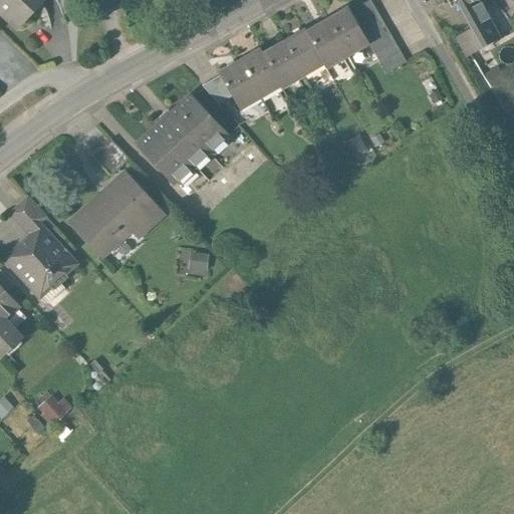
[(0,0),(0,11),(17,28),(39,4),(41,6),(46,0),(0,0)]
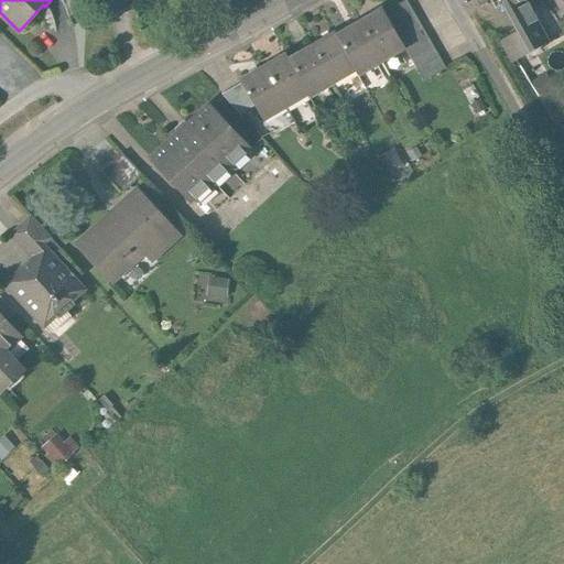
[(405,0),(404,0),(384,12),(405,47),(424,80),(445,68),(405,0)]
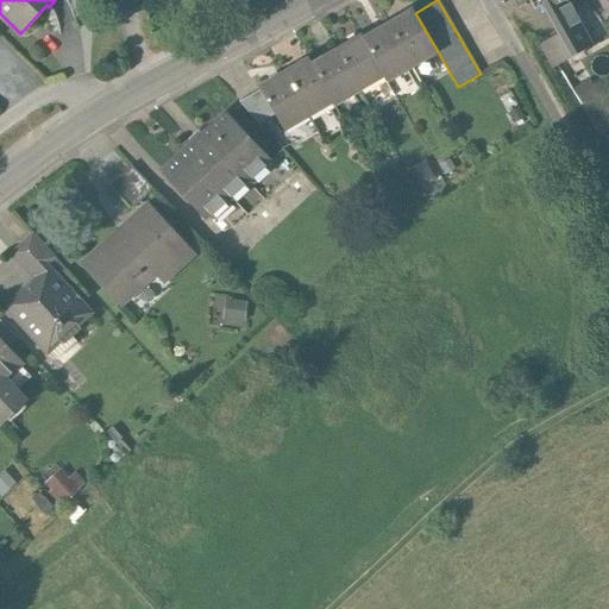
[(573,0),(526,0),(534,13),(541,8),(557,36),(542,44),(557,69),(592,49),(567,4),(573,0)]
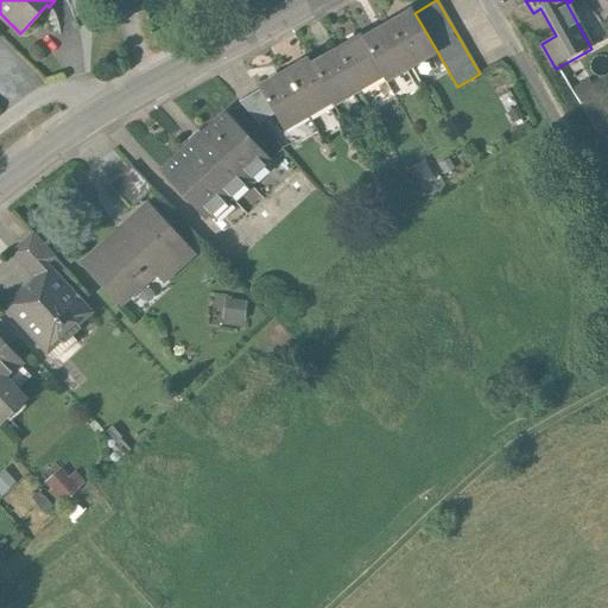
[(412,10),(388,24),(413,64),(437,51),(415,13),(412,10)]
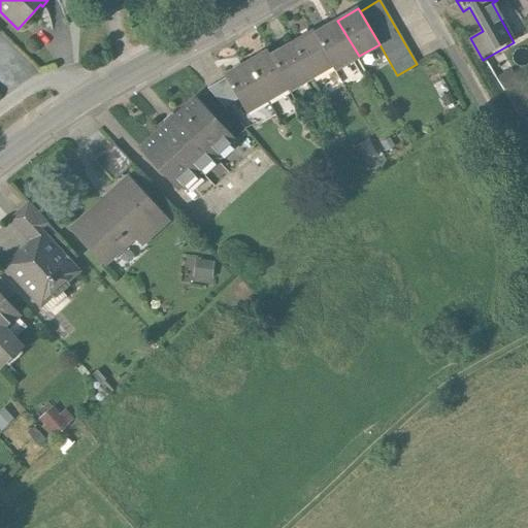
[(337,21),(316,34),(335,66),(337,69),(359,56),(337,21)]
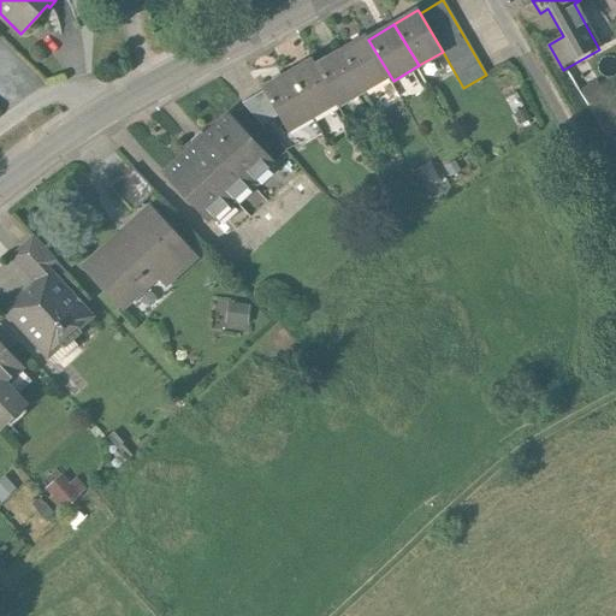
[(367,35),(342,49),(366,93),(391,77),(368,40),(367,35)]
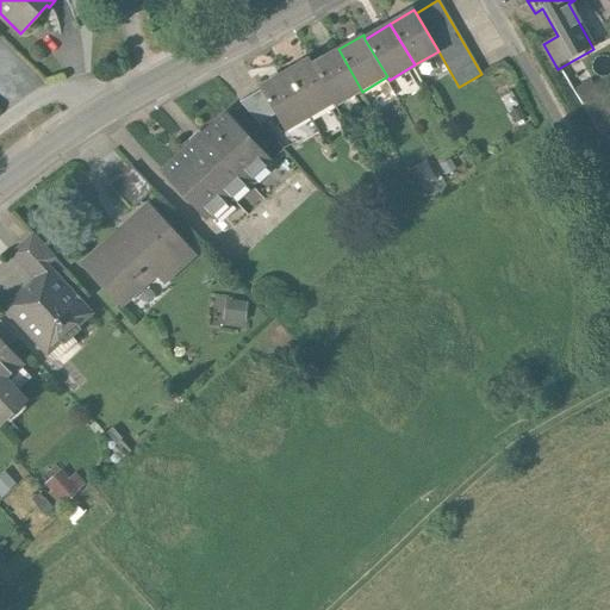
[(338,49),(312,63),(335,101),(337,105),(362,92),(338,49)]
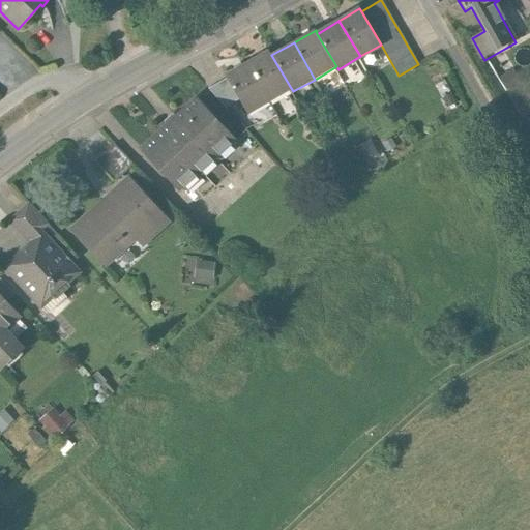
[(271,55),(269,51),(248,63),(269,100),(291,88),(271,55)]
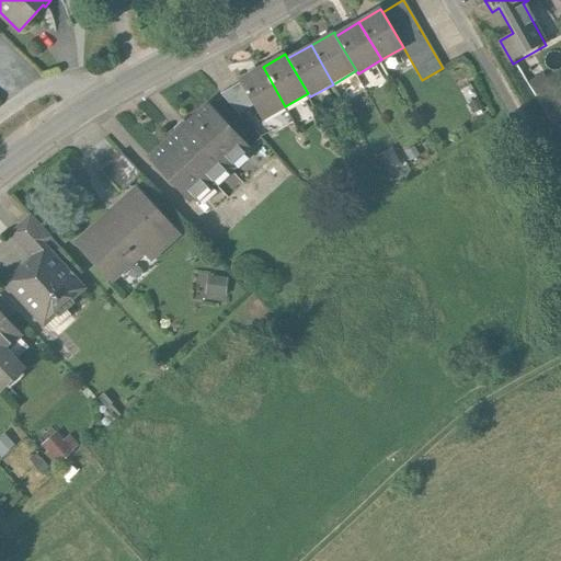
[(285,106),(263,67),(239,80),(262,119),(285,106)]
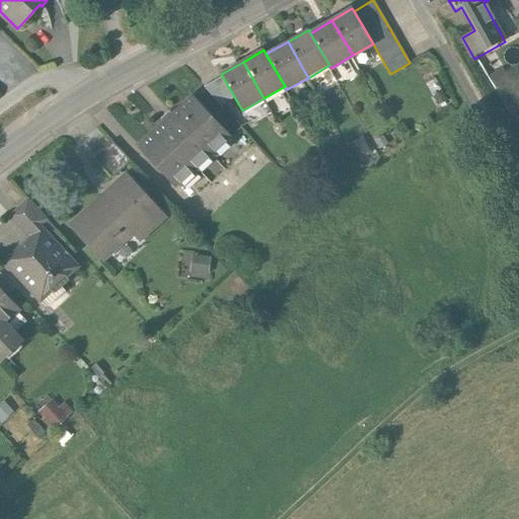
[(230,138),(193,97),(139,146),(177,188),(230,138)]
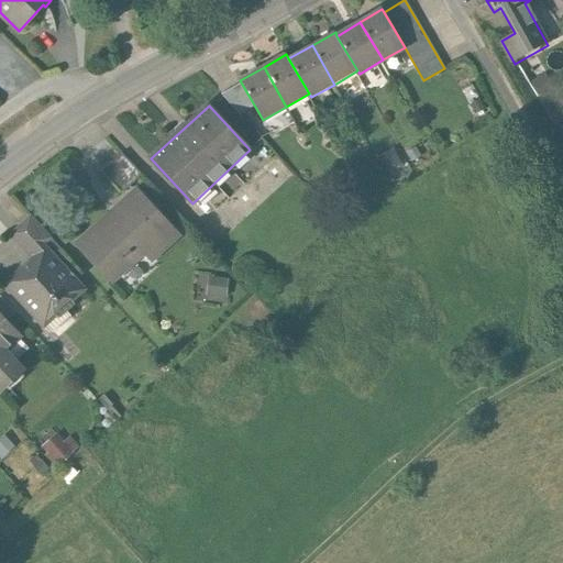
[(105,172),(121,191),(141,175),(143,173),(127,154),(124,155),(105,172)]
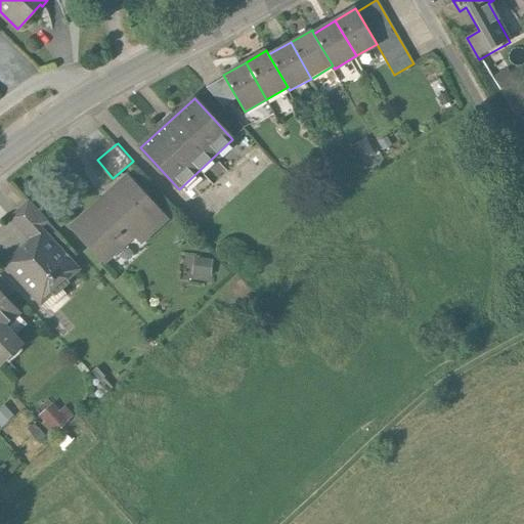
[(166,218),(129,179),(77,227),(103,256),(129,232),(139,243),(166,218)]
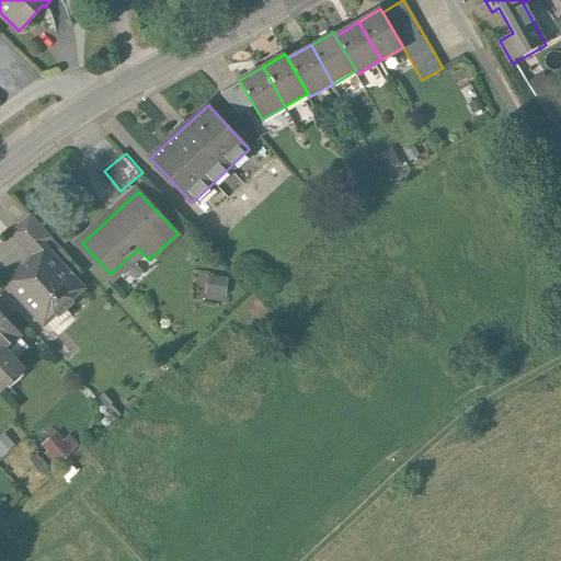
[(4,236),(32,262),(43,251),(55,238),(29,212),(4,236)]
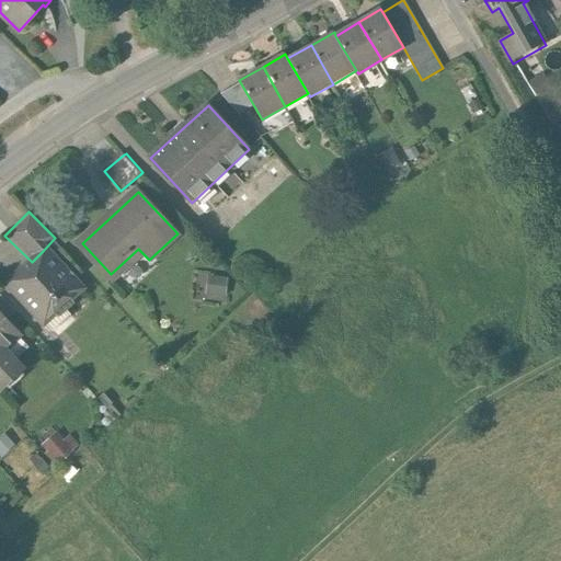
[(32,262),(8,285),(39,318),(57,302),(61,307),(80,289),(43,251),(32,262)]
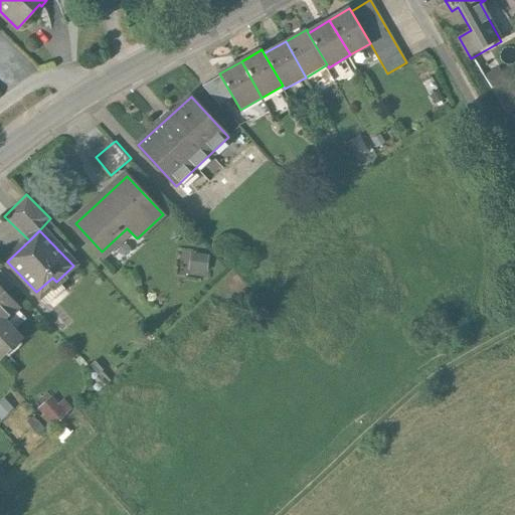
[(0,272),(0,287),(4,292),(12,286),(0,272)]
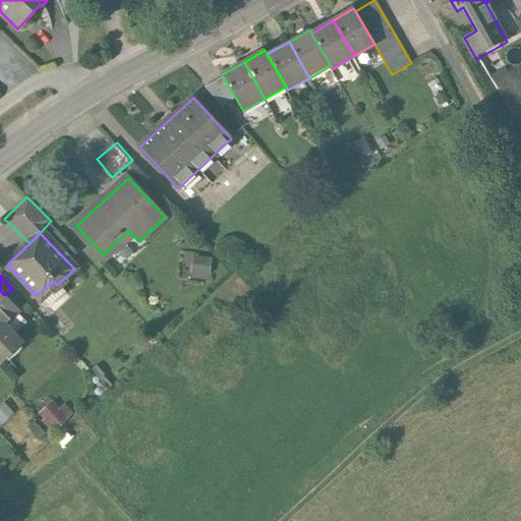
[(0,358),(18,342),(3,326),(18,311),(4,295),(0,290),(0,358)]
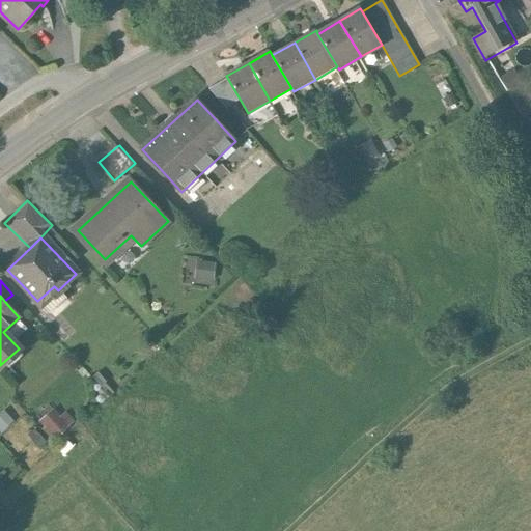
[(38,420),(58,437),(72,420),(52,403),(38,420)]
